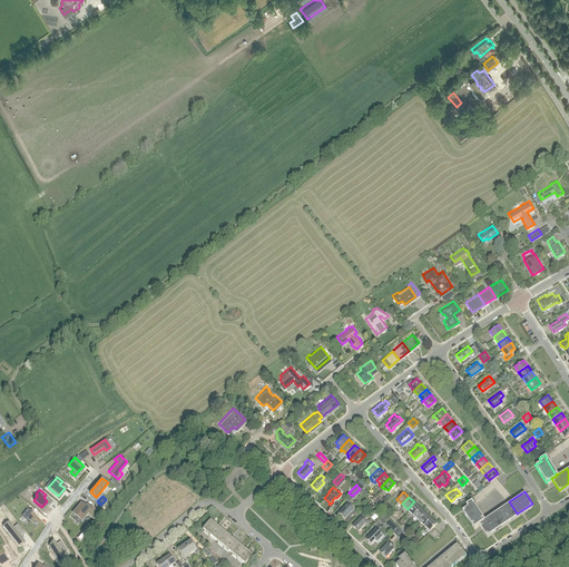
[(341,506),(341,507),(339,510),(344,516),(346,514),(347,516),(351,512),(349,510),(352,508),(350,505),(352,504),(347,499),(341,506)]
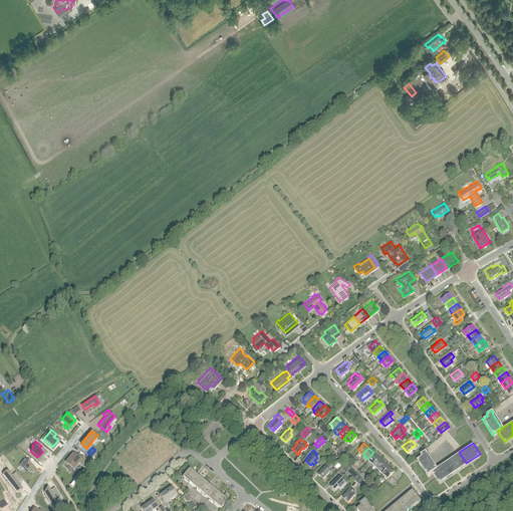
[(332,450),(327,455),(330,457),(332,459),(337,454),(335,452),(332,450)]
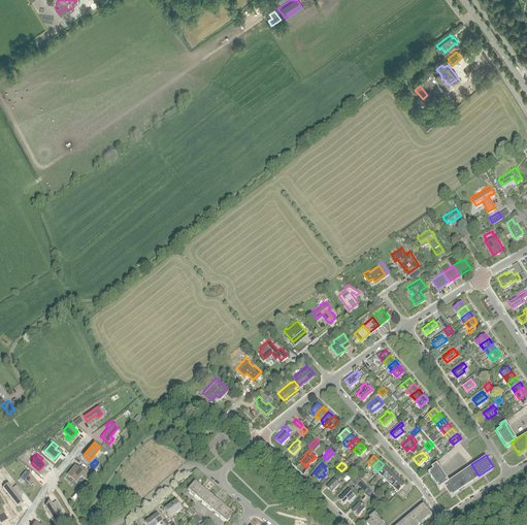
[(438,487),(442,484),(448,481),(447,481),(436,465),(438,465),(436,462),(431,465),(432,468),(427,471),(428,472),(438,487)]
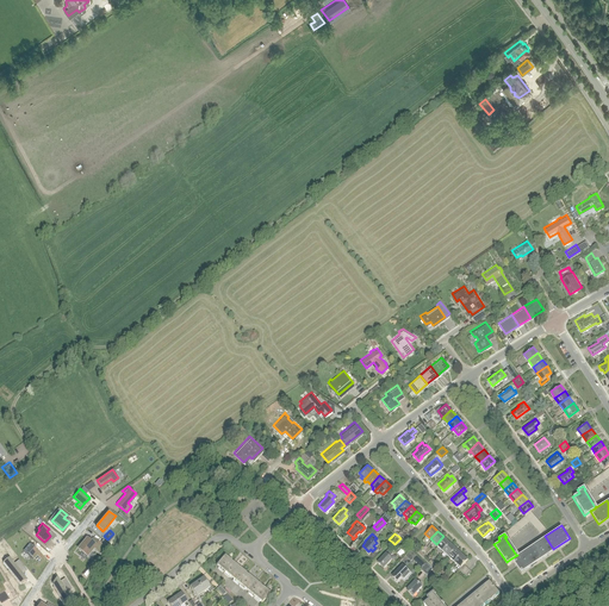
[(436,544),(442,549),(449,541),(443,536),(436,544)]
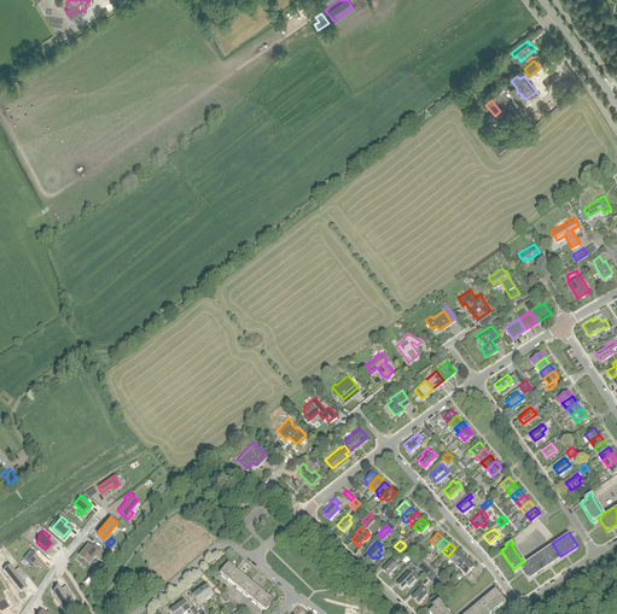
[(552,543),(535,555),(545,567),(560,556),(552,543)]
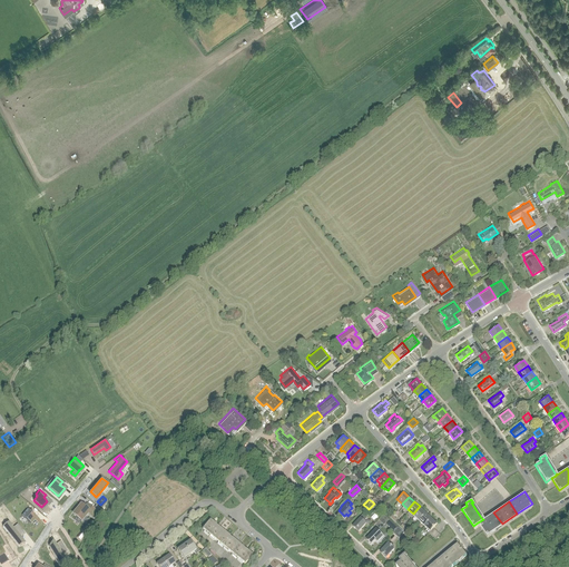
[(80,502),(72,511),(80,518),(87,510),(91,514),(96,509),(89,504),(86,507),(80,502)]
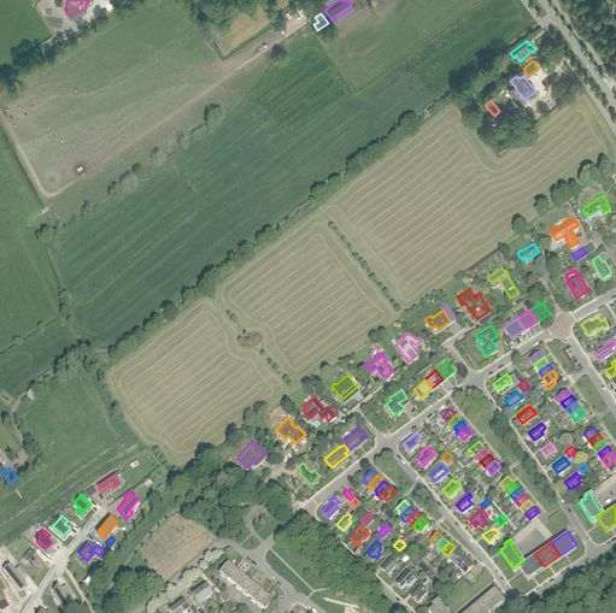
[(29,547),(23,555),(34,564),(36,560),(40,563),(44,559),(29,547)]
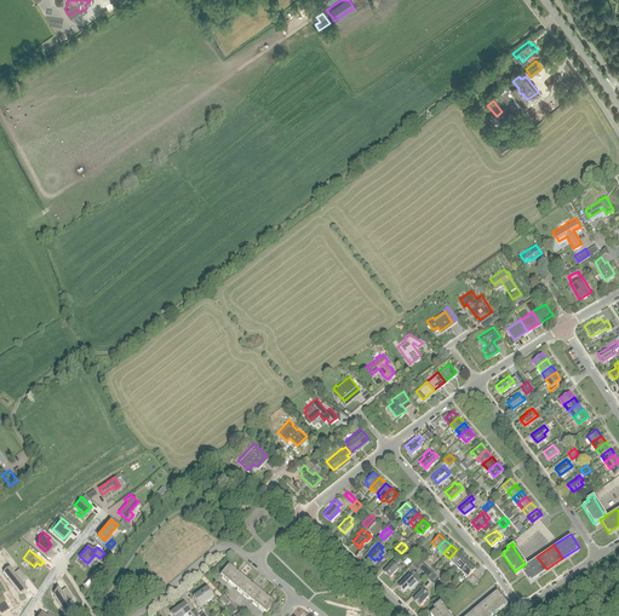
[(463,556),(457,550),(450,558),(454,564),(463,556)]
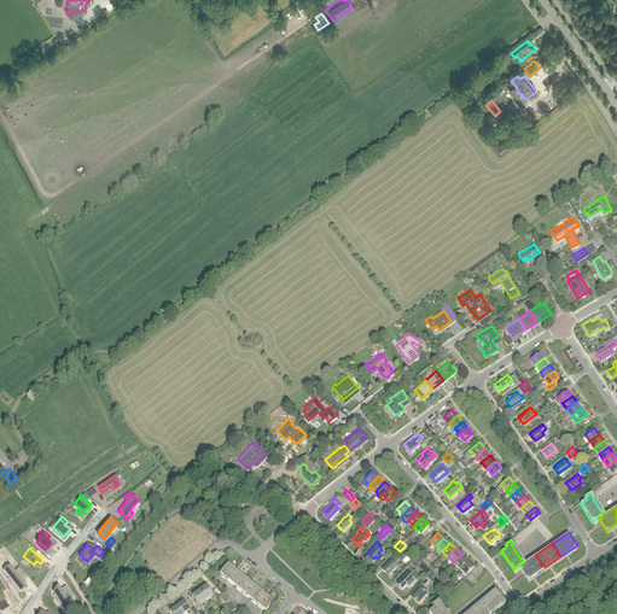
[(388,560),(382,567),(388,573),(396,563),(393,561),(396,557),(391,554),(386,560),(388,560)]
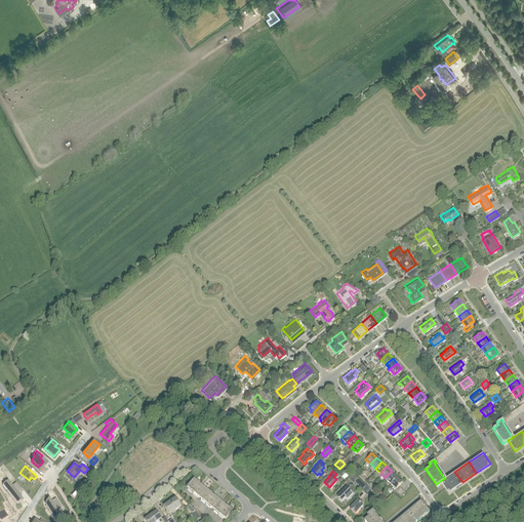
[(358,476),(352,471),(348,476),(353,481),(358,476)]
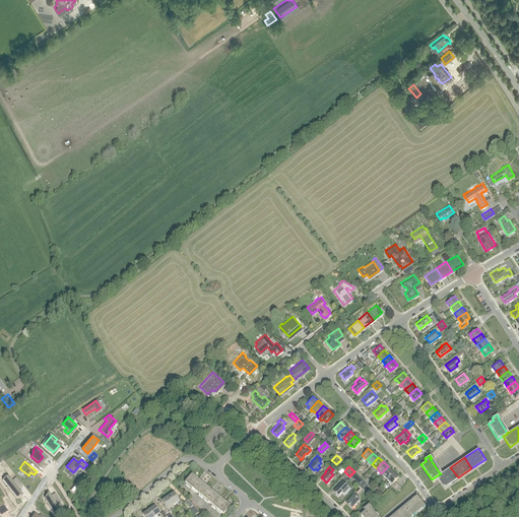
[(381,473),(386,477),(392,470),(388,466),(381,473)]
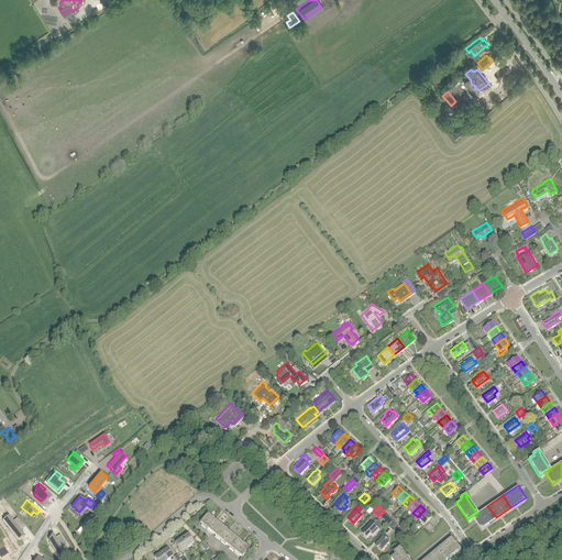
[(480,528),(496,517),(487,506),(477,513),(472,516),(480,528)]
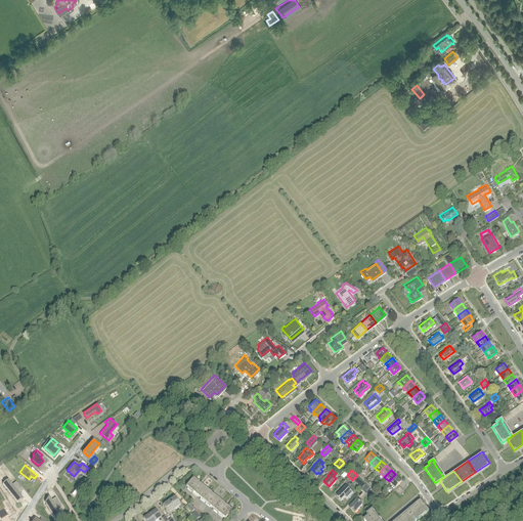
[(392,488),(393,487),(397,482),(400,479),(395,474),(389,481),(391,483),(390,485),(392,488)]
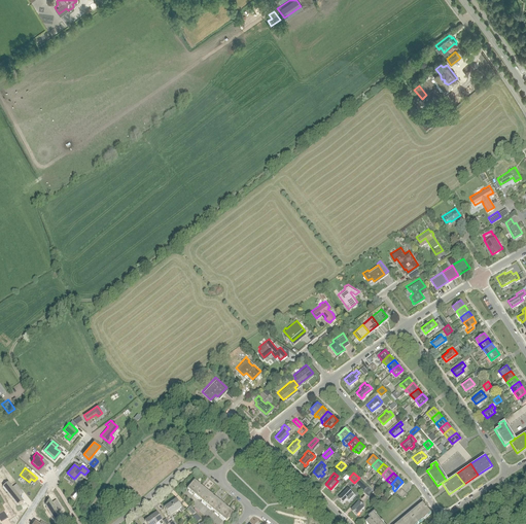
[(186,487),(195,493),(201,498),(207,490),(194,479),(186,487)]
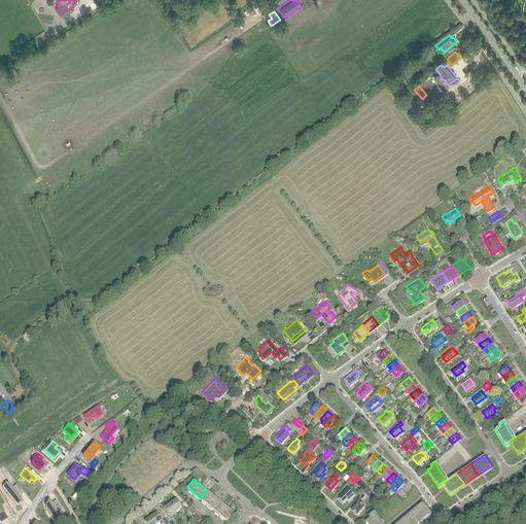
[(2,484),(16,502),(16,501),(22,498),(23,499),(16,491),(21,488),(15,482),(11,485),(7,480),(9,483),(4,486),(2,484)]
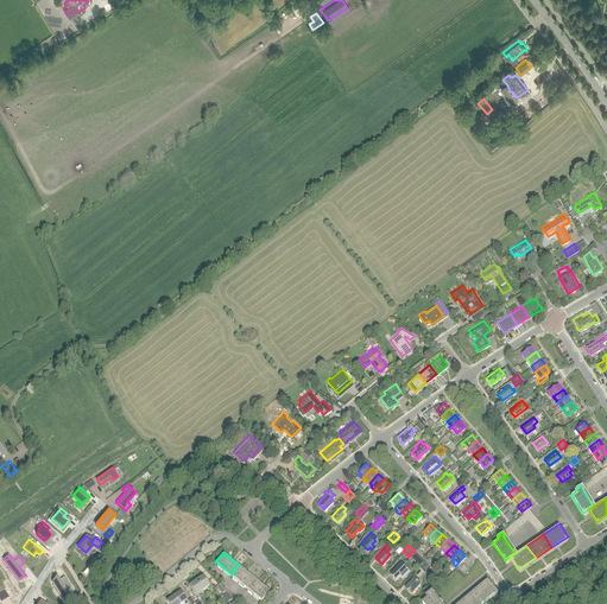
[(430,565),(423,558),(418,565),(424,571),(430,565)]
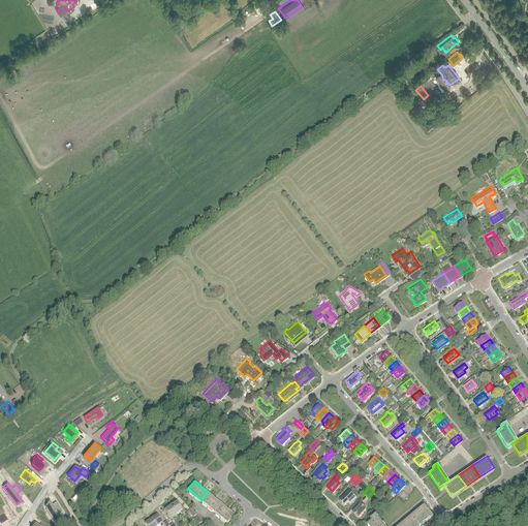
[(348,488),(339,498),(341,500),(340,500),(342,502),(343,502),(346,499),(349,501),(355,495),(348,488)]
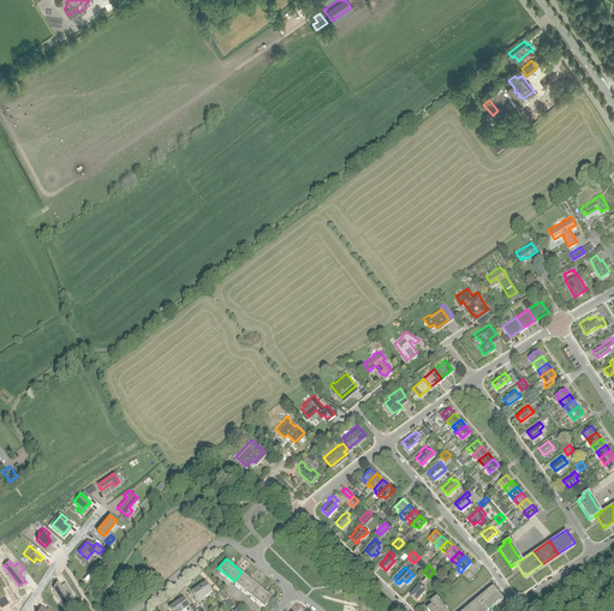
[(234,581),(249,593),(257,583),(242,571),(234,581)]
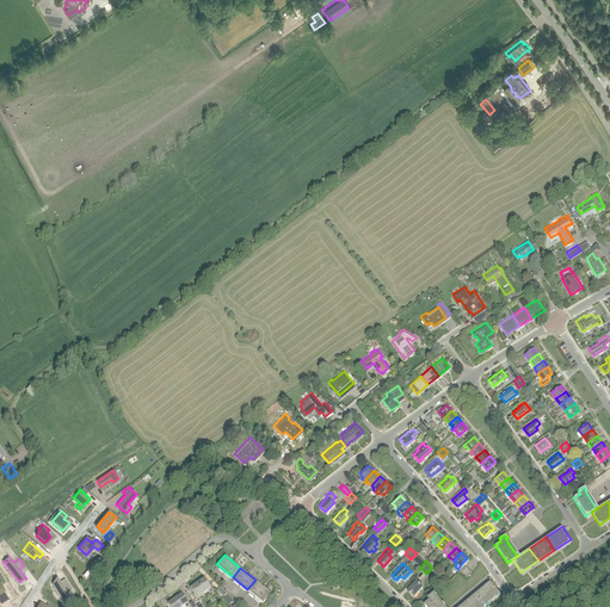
[(66,580),(61,582),(56,575),(51,583),(62,601),(68,595),(66,590),(71,588),(66,580)]
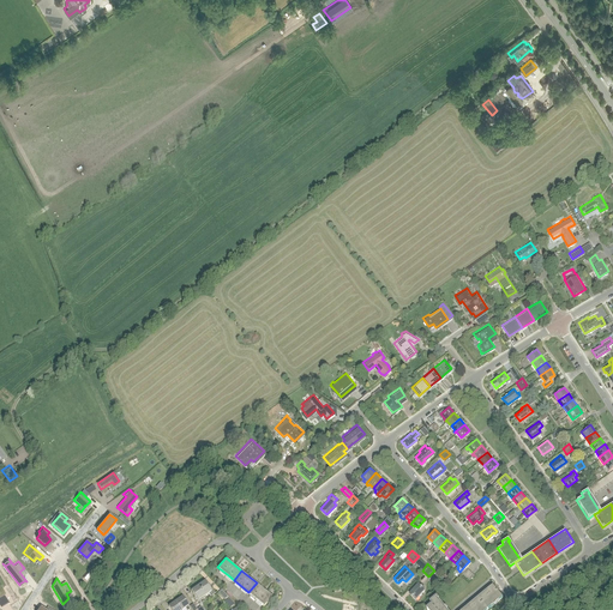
[(204,578),(197,584),(203,593),(208,590),(210,593),(215,590),(209,584),(208,585),(204,578)]
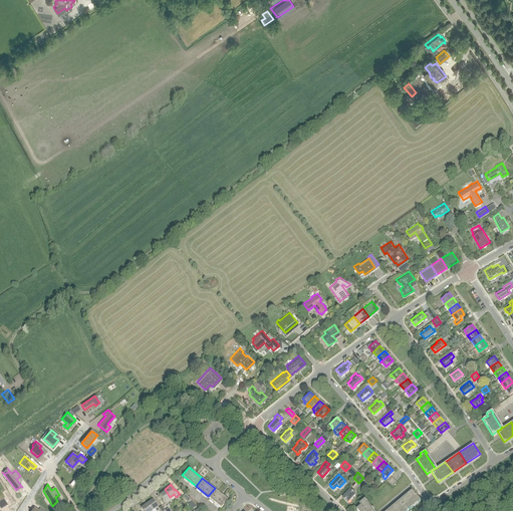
[(348,487),(341,495),(346,500),(354,492),(351,490),(353,488),(350,486),(349,487),(348,487)]
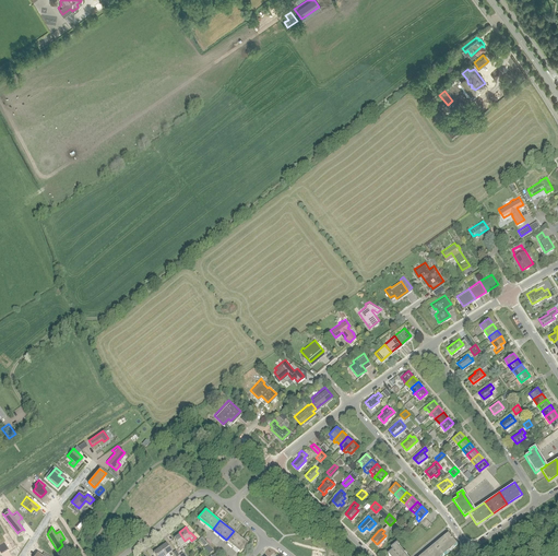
[(246,542),(234,531),(226,540),(239,551),(246,542)]
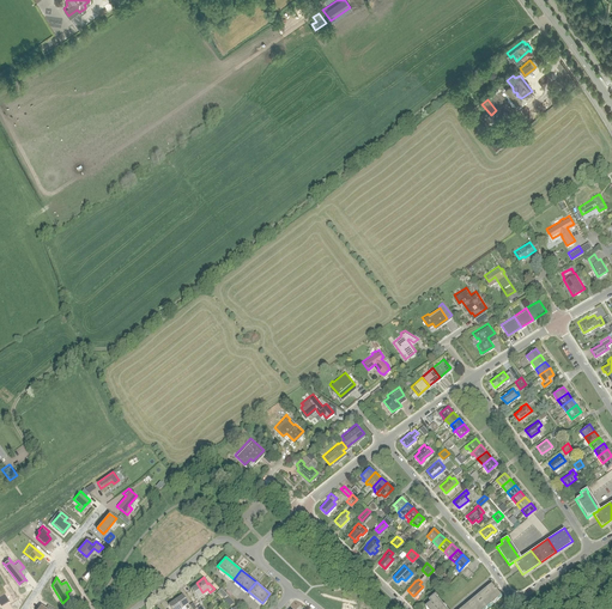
[(490,582),(476,594),(485,607),(501,594),(490,582)]
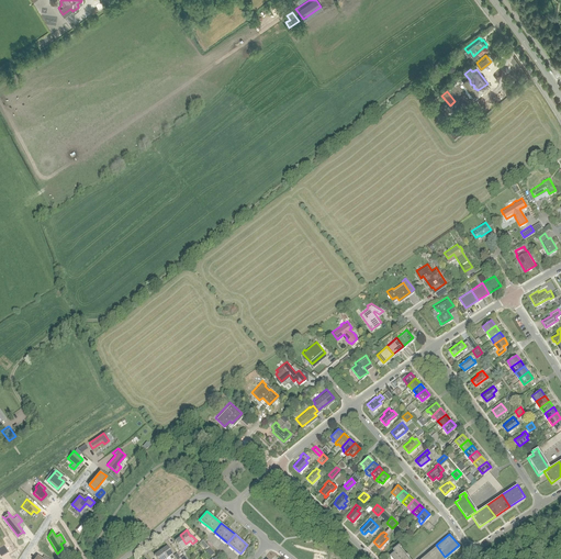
[(180,548),(186,544),(180,535),(174,538),(180,548)]
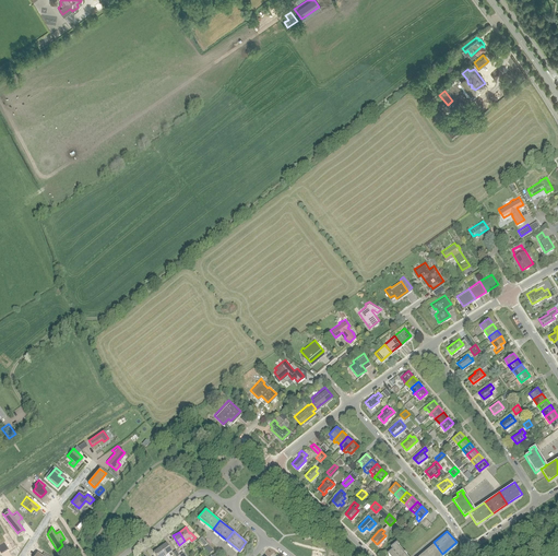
[(165,542),(158,546),(164,554),(167,552),(169,554),(171,553),(169,549),(170,549),(165,542)]
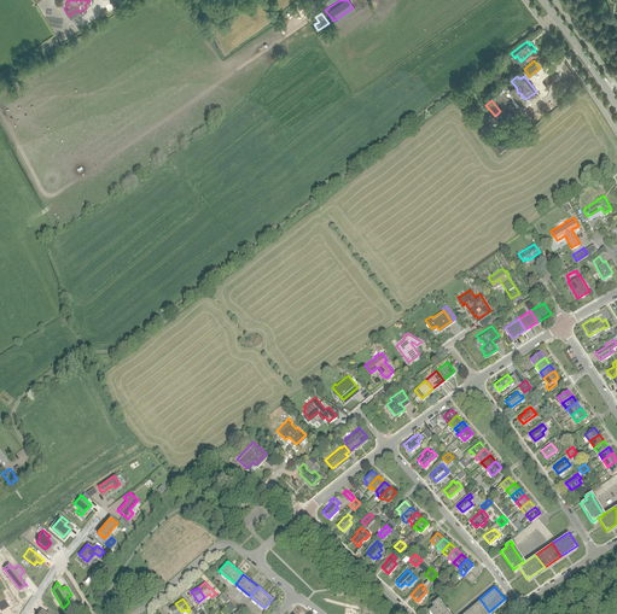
[(431,613),(450,613),(438,598),(431,603),(434,606),(428,610),(431,613)]
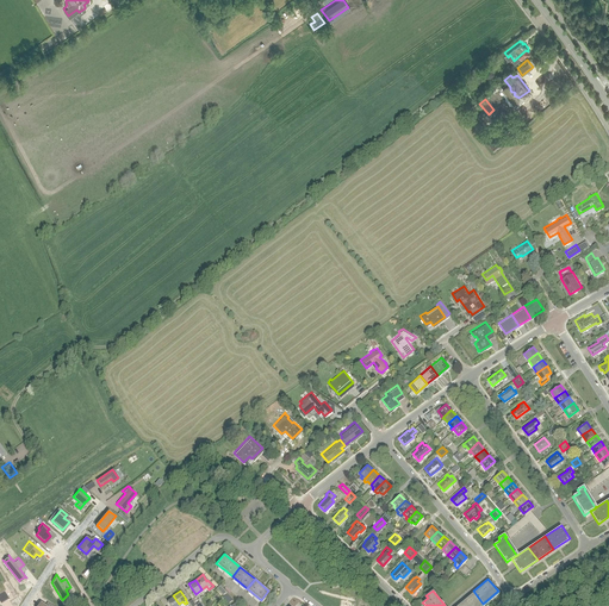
[(459,605),(479,605),(483,604),(473,591),(458,604),(459,605)]
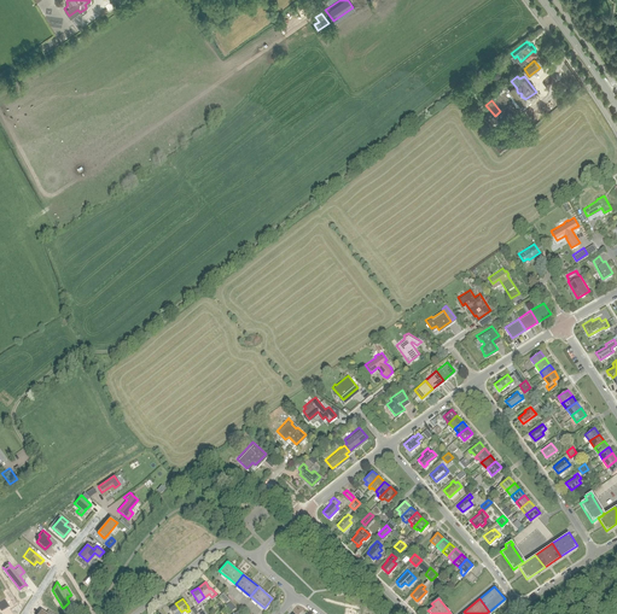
[(168,608),(173,613),(178,613),(182,613),(184,613),(181,612),(175,603),(168,608)]
